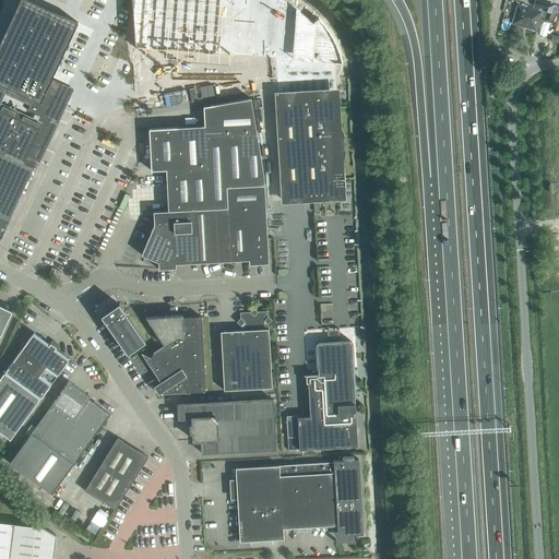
[(0,239),(36,161),(42,150),(45,151),(70,96),(48,85),(51,79),(62,55),(78,22),(37,3),(30,0),(19,0),(13,13),(10,20),(0,40),(0,239)]
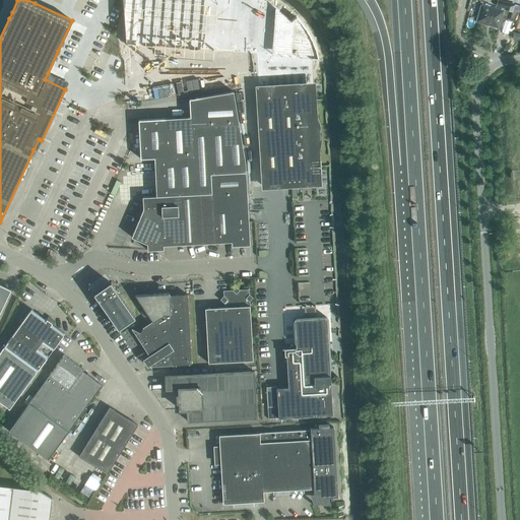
[(256,54),(258,87),(307,84),(312,84),(310,59),(310,58),(317,59),(316,52),(313,43),(310,38),(308,33),(302,23),(299,20),(295,16),(289,20),(274,7),(262,0),(122,0),(125,44),(135,44),(256,54)]
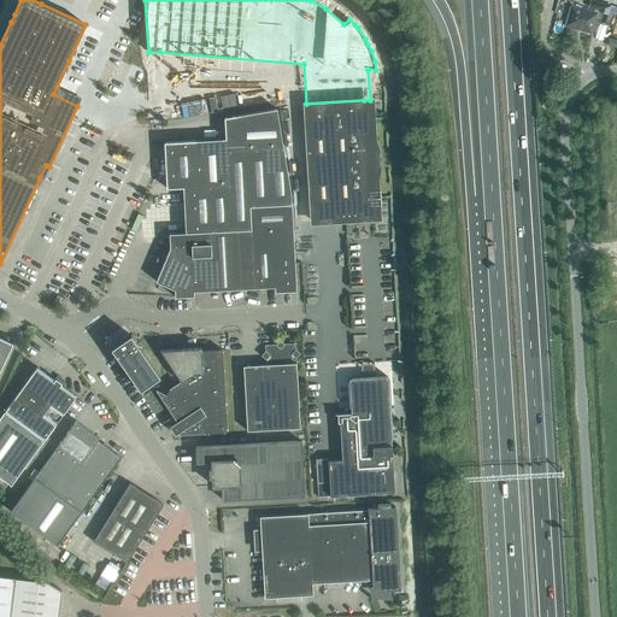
[(592,0),(589,0),(588,6),(599,10),(598,11),(607,15),(609,11),(610,5),(592,0)]
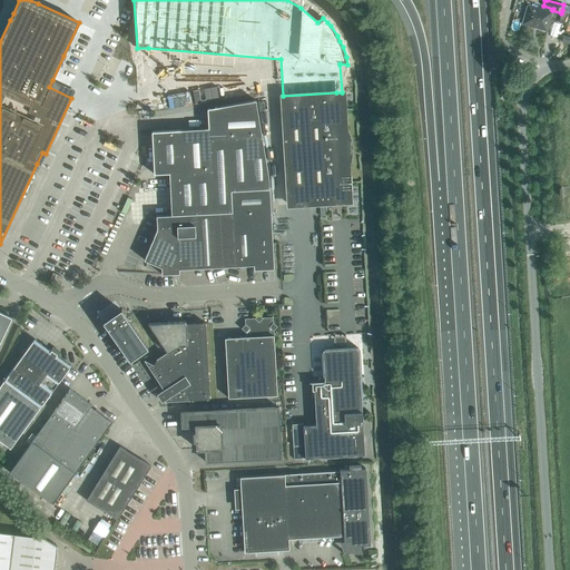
[(547,31),(552,11),(528,5),(522,25),(547,31)]
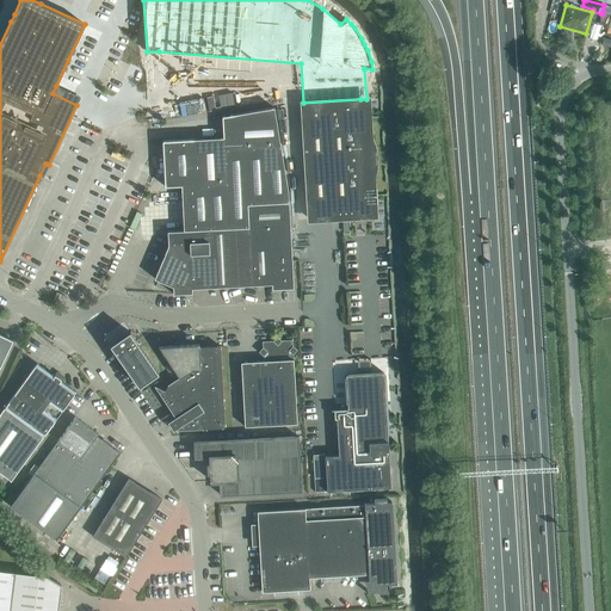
[(602,14),(599,24),(605,26),(606,26),(610,13),(603,11),(602,14)]
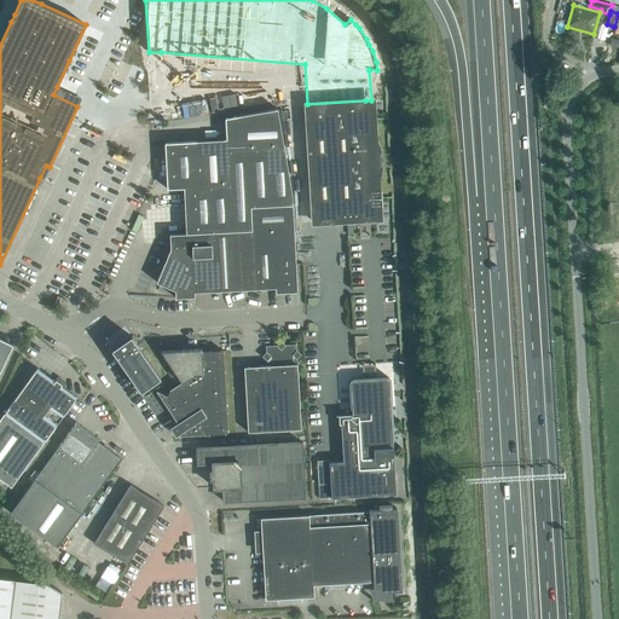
[(307,104),(306,104),(311,194),(313,223),(346,220),(348,220),(353,219),(358,219),(358,226),(369,225),(369,218),(372,218),(371,195),(377,195),(377,179),(377,175),(379,172),(380,166),(380,160),(379,154),(377,150),(376,145),(375,140),(374,125),(366,125),(365,100),(307,104)]
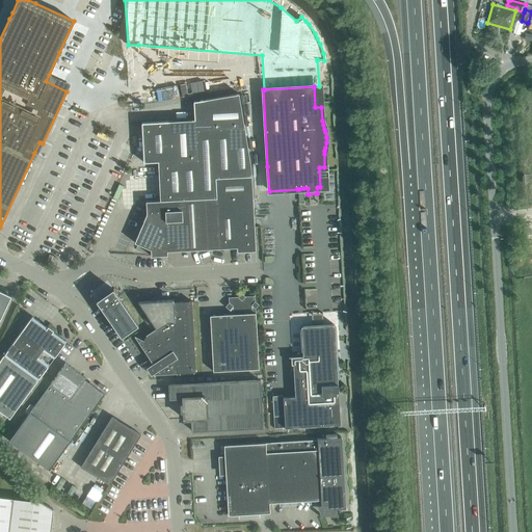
[(251,176),(250,165),(238,94),(193,102),(194,120),(141,123),(143,162),(158,162),(160,201),(216,197),(215,178),(251,176)]
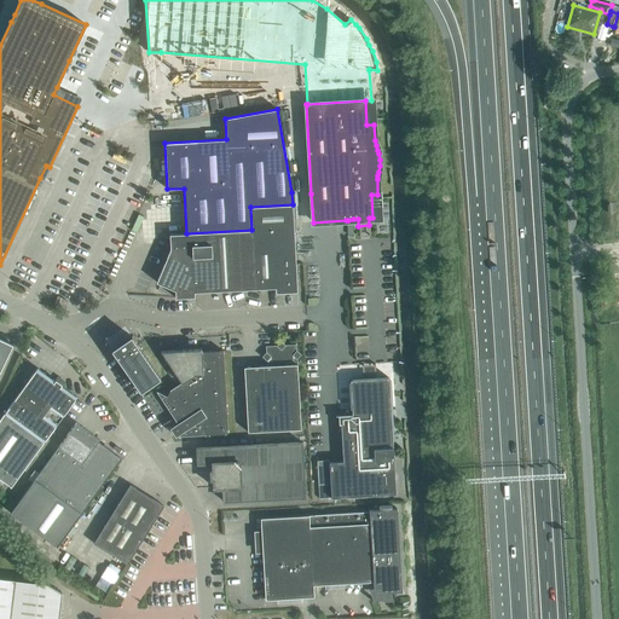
[(293,204),(250,207),(252,230),(255,289),(276,288),(276,293),(298,291),(293,204)]
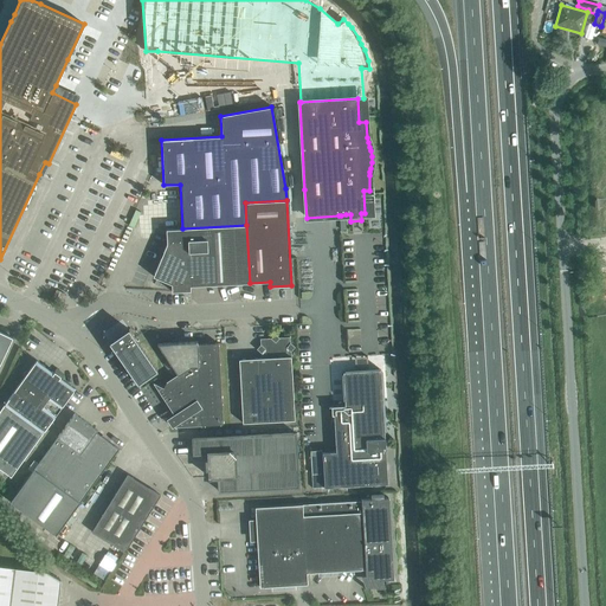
[(172,291),(191,290),(191,285),(250,283),(246,225),(182,229),(166,230),(167,244),(153,276),(172,284),(172,291)]
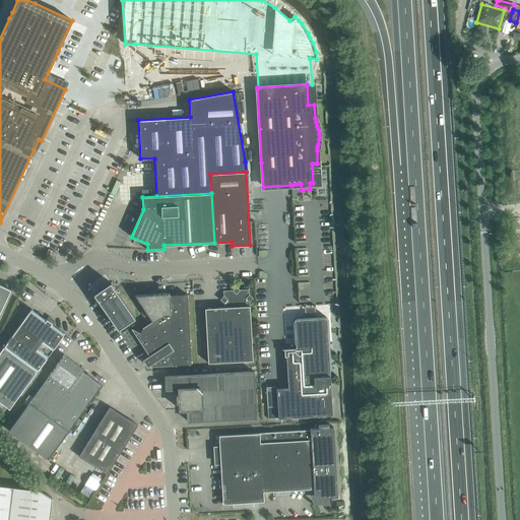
[(45,255),(52,258),(55,252),(48,249),(45,255)]
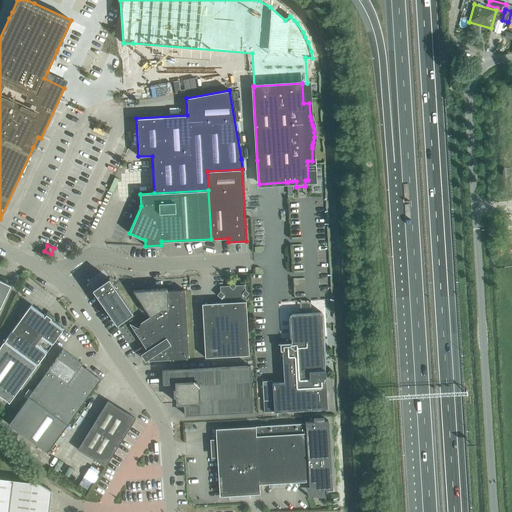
[(94,288),(92,289),(94,292),(116,324),(133,313),(108,278),(107,279),(94,289),(94,288)]
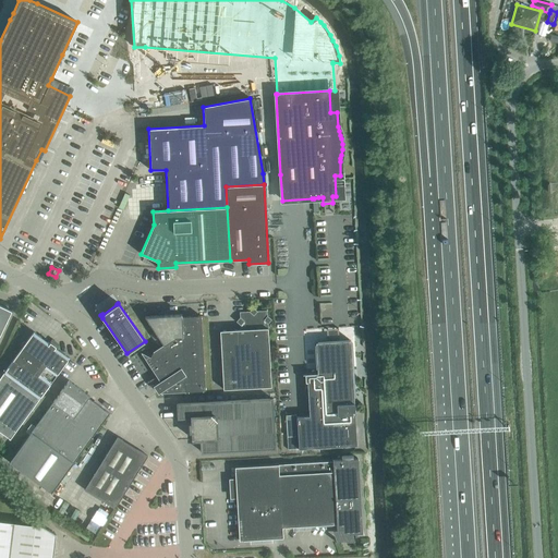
[(0,305),(0,335),(12,312),(0,305)]
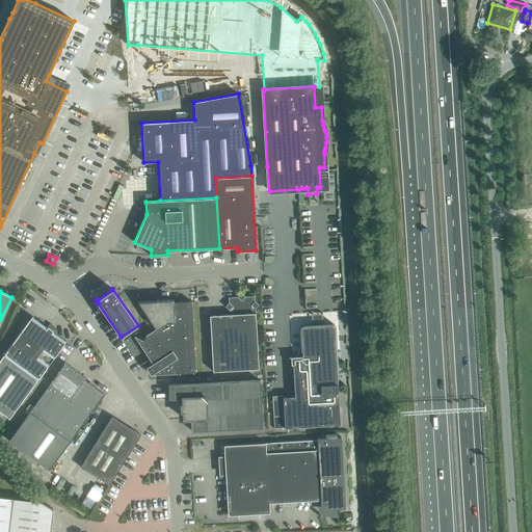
[(260,369),(256,310),(259,306),(255,301),(255,296),(246,296),(242,293),(238,297),(229,297),(230,302),(227,307),(230,310),(230,315),(211,316),(214,372),(260,369)]
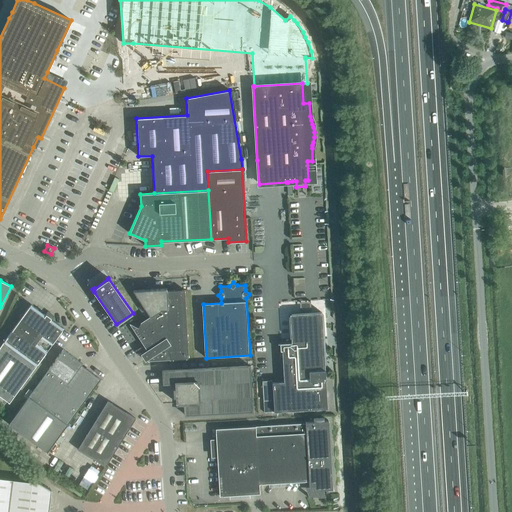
[(145,361),(153,357),(156,360),(188,359),(186,290),(167,291),(167,288),(134,291),(129,297),(145,320),(141,323),(138,328),(130,325),(137,333),(147,349),(140,354),(145,361)]
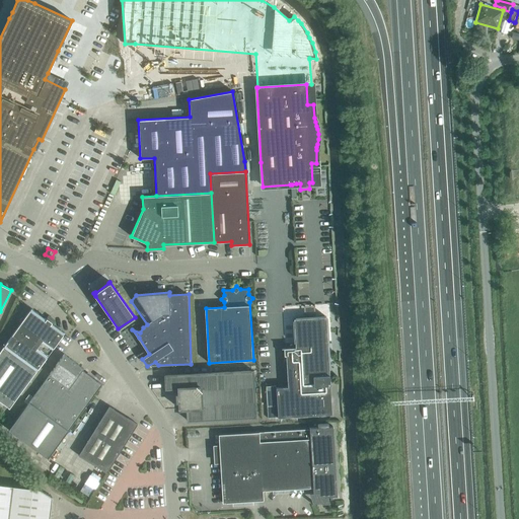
[(0,401),(9,409),(36,371),(64,332),(52,323),(54,320),(49,316),(46,319),(31,309),(3,347),(0,352),(0,401)]
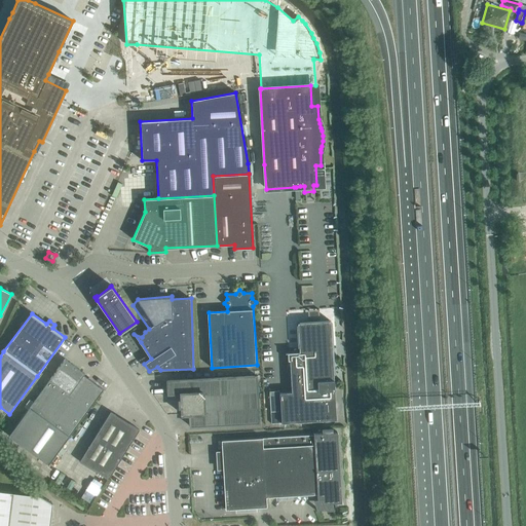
[(272,423),(337,419),(331,321),(298,323),(300,351),(288,352),(289,360),(290,360),(292,391),(280,392),(280,390),(270,390),(272,423)]
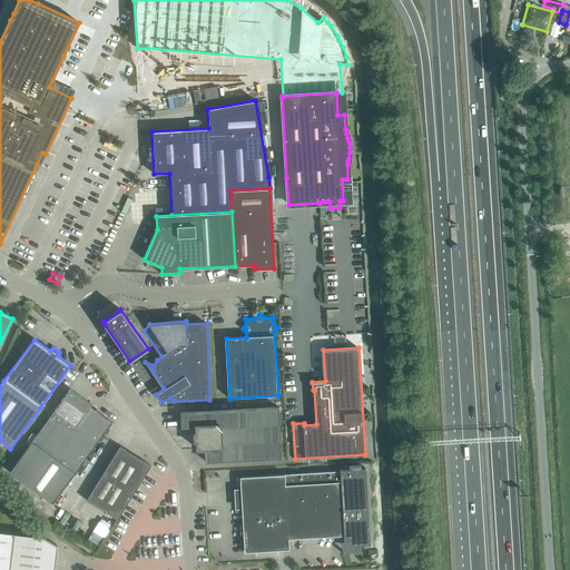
[(75,473),(102,435),(111,423),(90,406),(91,404),(70,389),(31,442),(9,472),(52,503),(75,473)]
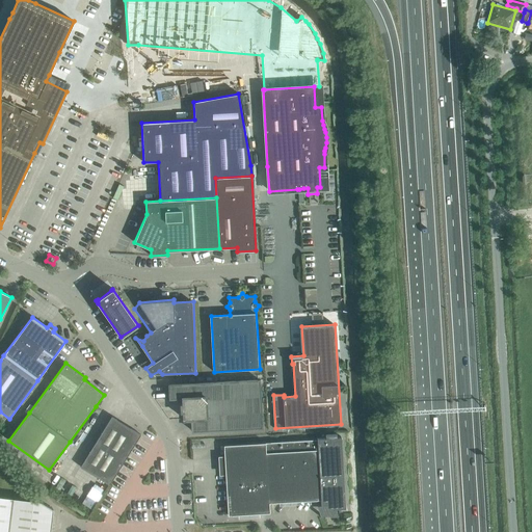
[(184,411),(185,419),(185,420),(192,419),(193,432),(263,427),(260,381),(169,384),(170,399),(184,398),(184,405),(182,405),(182,411),(184,411)]
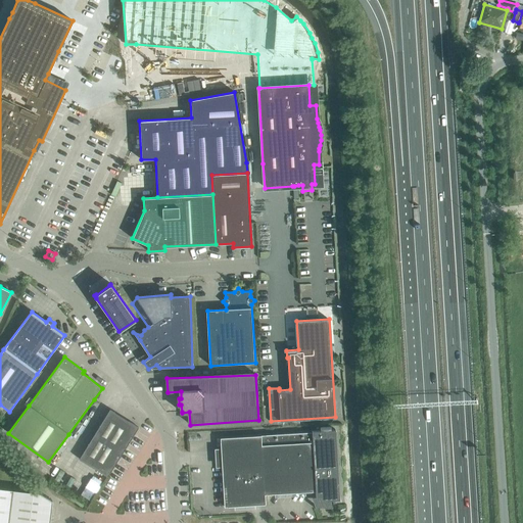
[(107,476),(138,427),(109,410),(79,459),(107,476)]
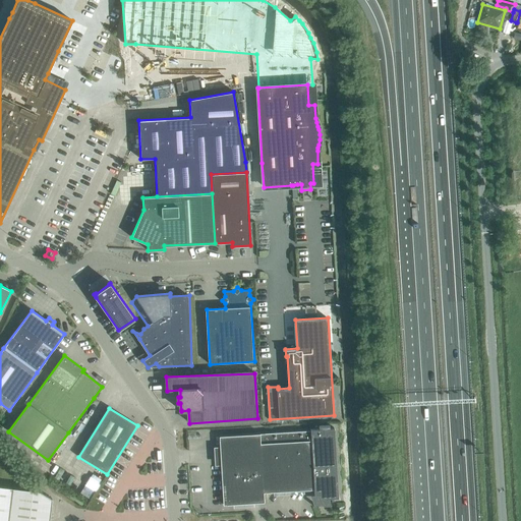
[(336,498),(334,428),(330,428),(330,425),(319,425),(320,428),(310,429),(310,430),(219,437),(223,505),(264,503),(264,493),(313,489),(314,495),(315,495),(317,500),(322,499),(323,506),(331,505),(328,499),(336,498)]
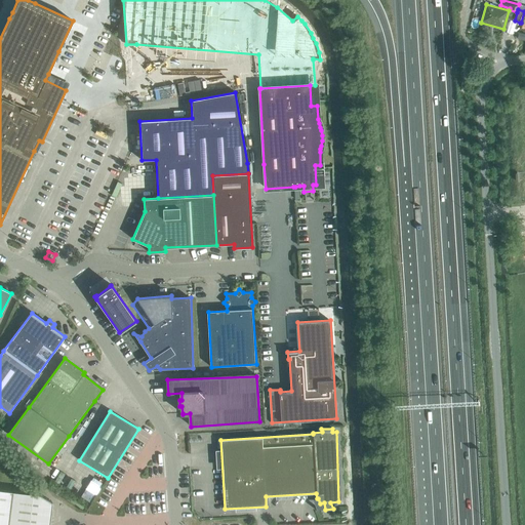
[(0,524),(49,524),(52,502),(39,494),(0,489),(0,524)]
